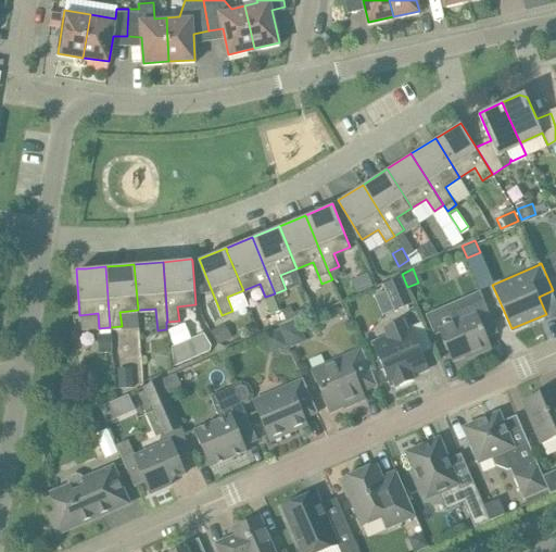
[(357,289),(373,283),(367,271),(352,277),(357,289)]
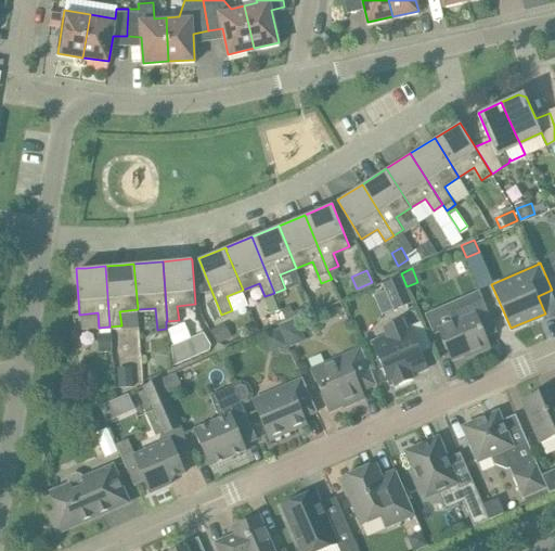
[(409,299),(399,276),(385,282),(396,306),(409,299)]
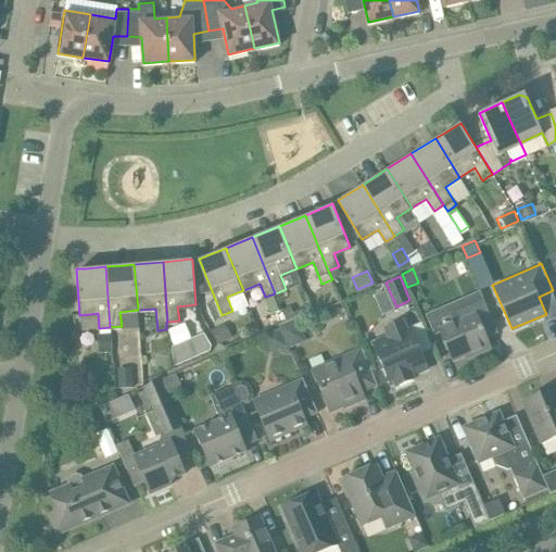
[(274,293),(265,297),(270,311),(279,308),(274,293)]
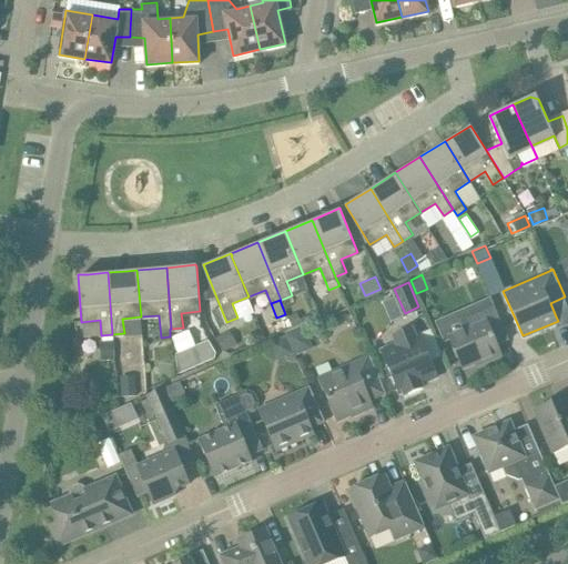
[(508,336),(494,302),(465,315),(469,325),(448,334),(463,366),(475,361),(476,364),(501,353),(496,342),(508,336)]
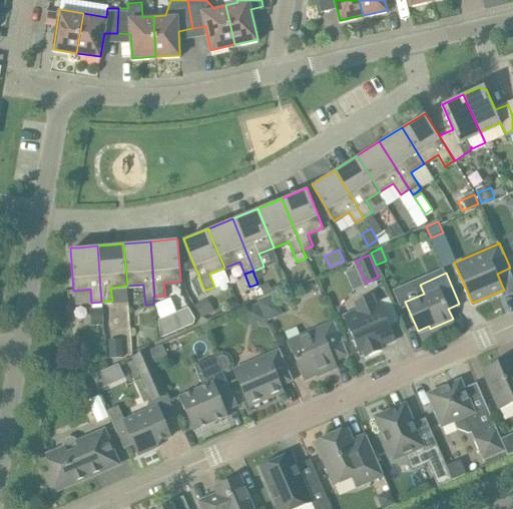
[(268,280),(260,283),(264,292),(272,288),(268,280)]
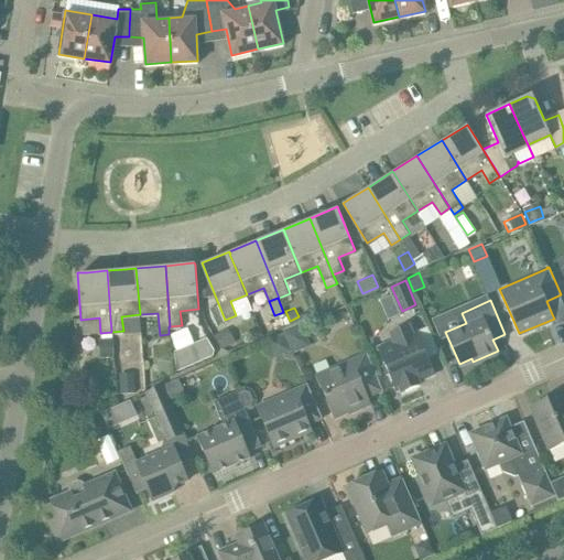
[(301,323),(284,330),(293,348),(300,346),(305,333),(301,323)]
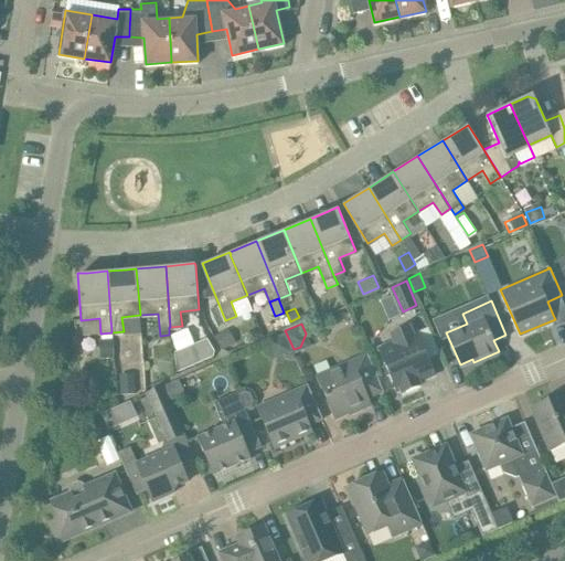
[(412,332),(408,325),(392,331),(396,339),(380,347),(388,367),(397,388),(402,385),(403,390),(419,382),(417,379),(434,371),(425,351),(416,330),(412,332)]
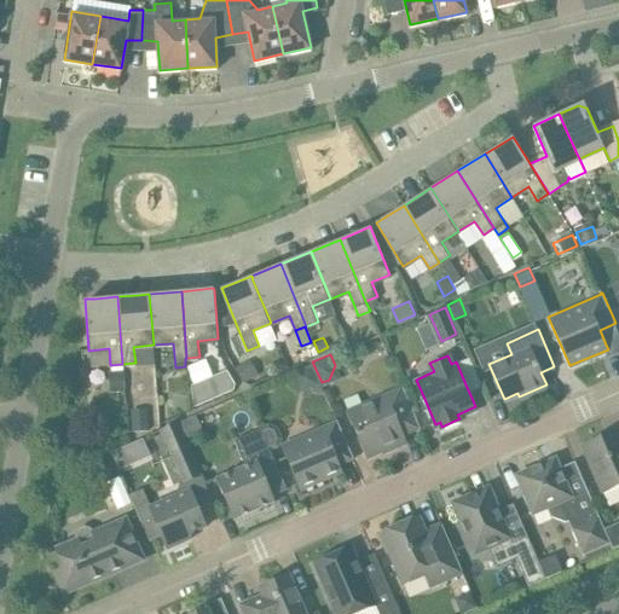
[(237,366),(244,380),(255,374),(249,361),(237,366)]
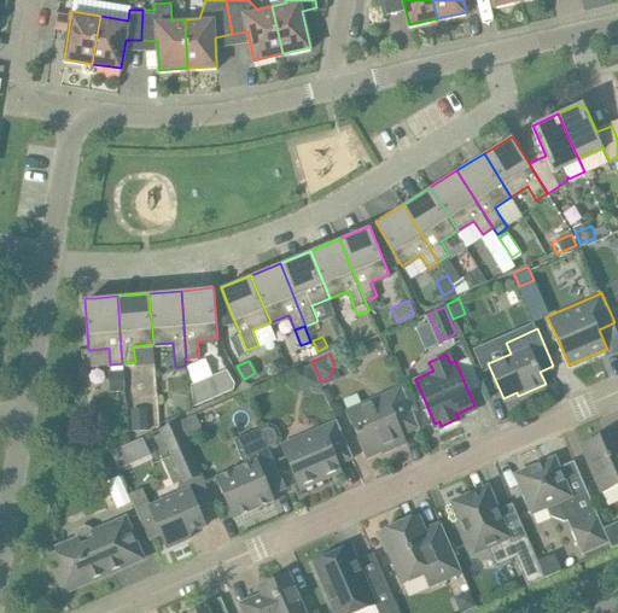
[(316,380),(309,363),(293,371),(301,387),(316,380)]
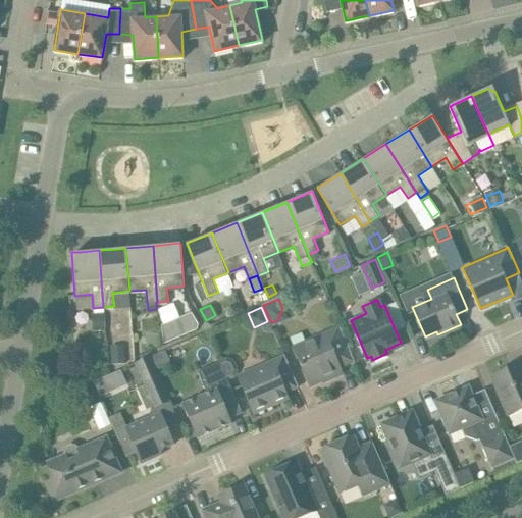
[(192,309),(161,322),(163,342),(197,326),(199,322),(192,309)]
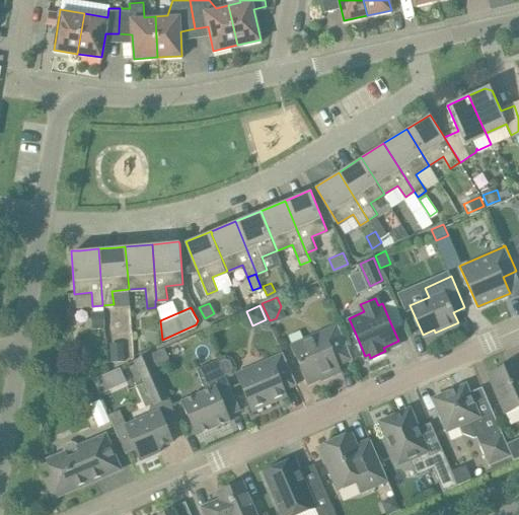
[(92,309),(93,326),(103,325),(102,308),(92,309)]
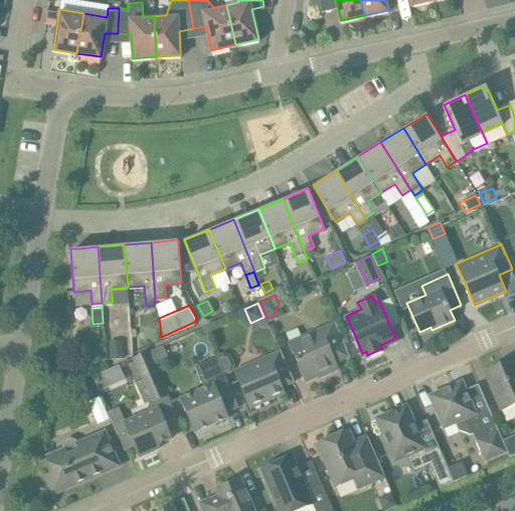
[(341,335),(335,320),(289,340),(306,379),(318,373),(319,376),(332,370),(328,362),(349,353),(341,335)]
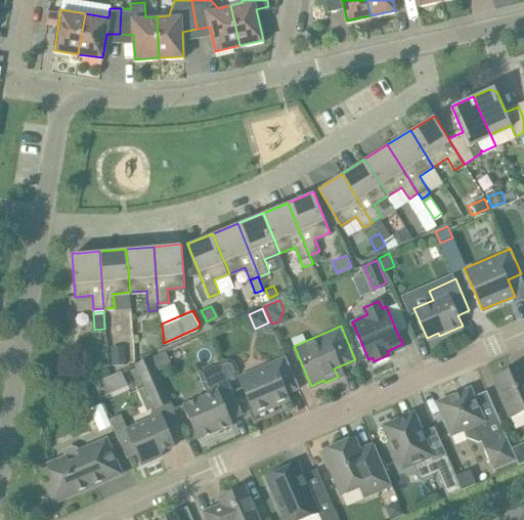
[(125,361),(124,350),(112,351),(113,362),(125,361)]
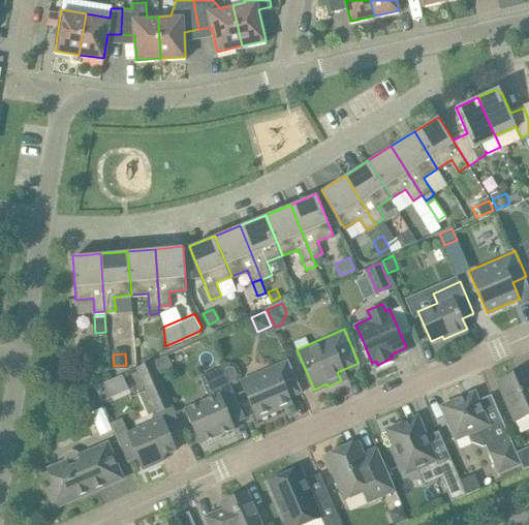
[(153,358),(159,371),(168,368),(162,353),(153,358)]
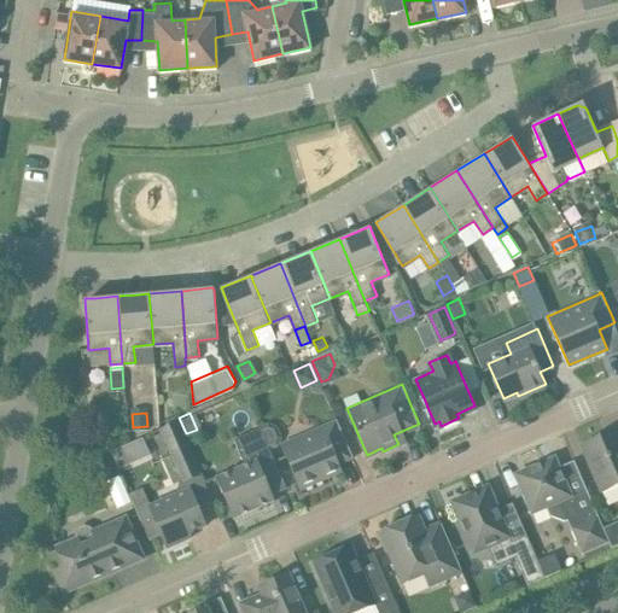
[(200,472),(178,419),(159,427),(182,479),(200,472)]
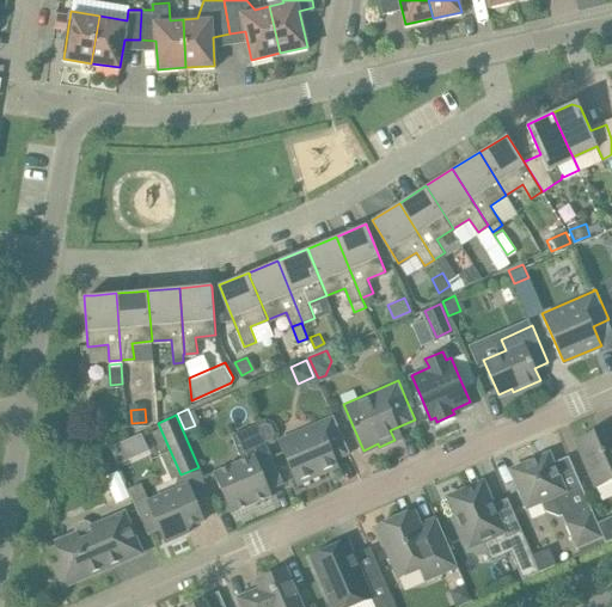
[(349,451),(334,415),(317,422),(319,428),(281,443),(298,482),(337,465),(334,457),(349,451)]
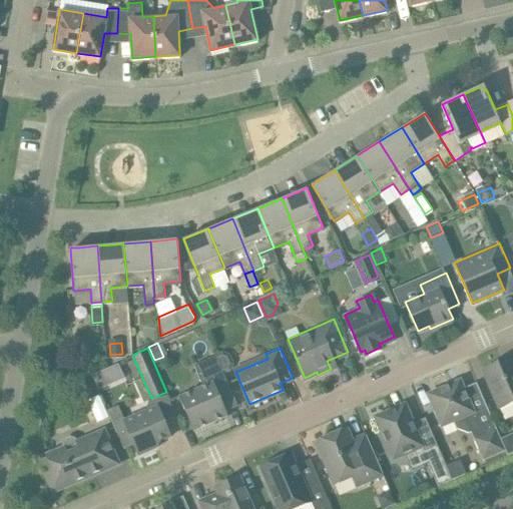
[(222,351),(215,353),(216,354),(220,363),(223,371),(228,369),(231,362),(227,353),(222,351)]
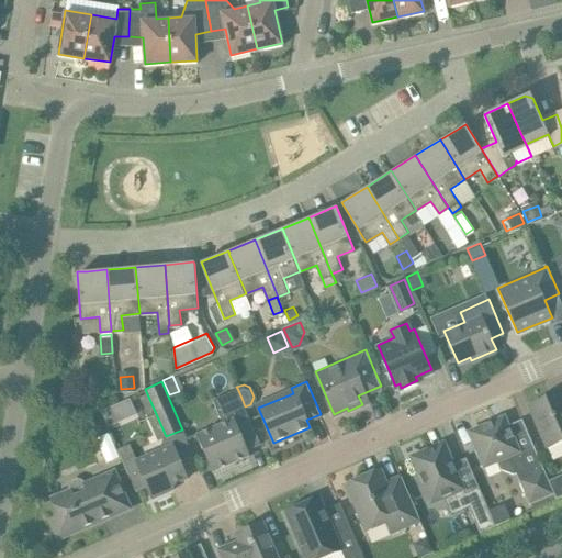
[(250,417),(237,388),(212,398),(223,422),(197,433),(212,469),(248,454),(236,424),(250,417)]
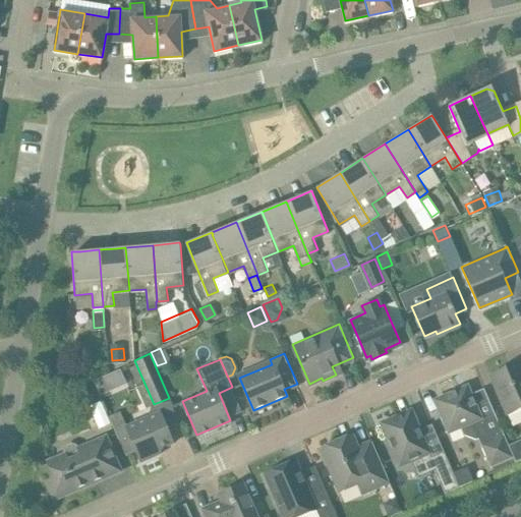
[(520,361),(520,360),(490,374),(508,413),(520,407),(520,361)]
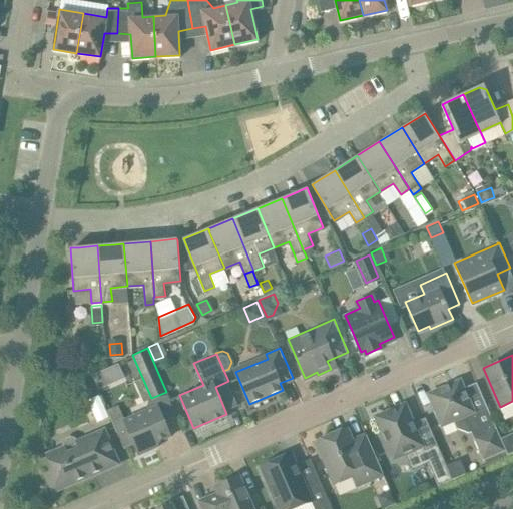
[(74,383),(80,396),(96,389),(90,376),(74,383)]
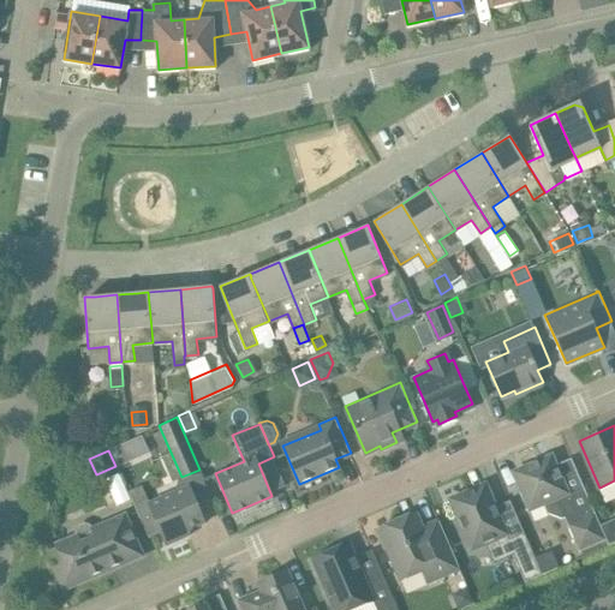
[(555,461),(543,456),(513,470),(530,508),(544,502),(548,510),(562,516),(567,514),(569,521),(567,522),(581,555),(609,543),(583,483),(568,490),(555,461)]
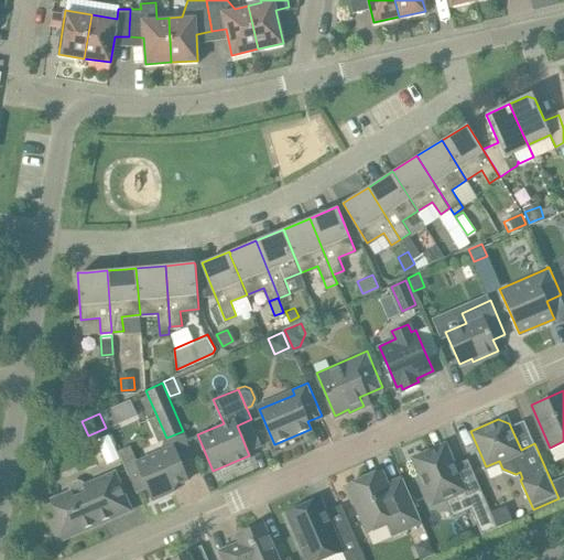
[(129,442),(117,447),(126,465),(134,486),(145,482),(152,497),(174,488),(172,484),(187,477),(173,445),(138,461),(129,442)]
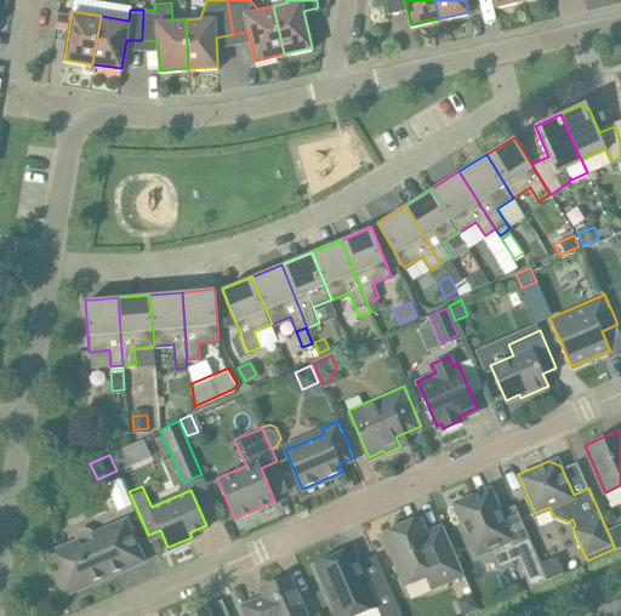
[(477,492),(454,502),(462,522),(459,523),(468,545),(469,548),(473,546),(491,539),(493,542),(501,562),(507,558),(517,554),(530,585),(547,577),(540,560),(529,536),(514,542),(493,491),(479,497),(477,492)]
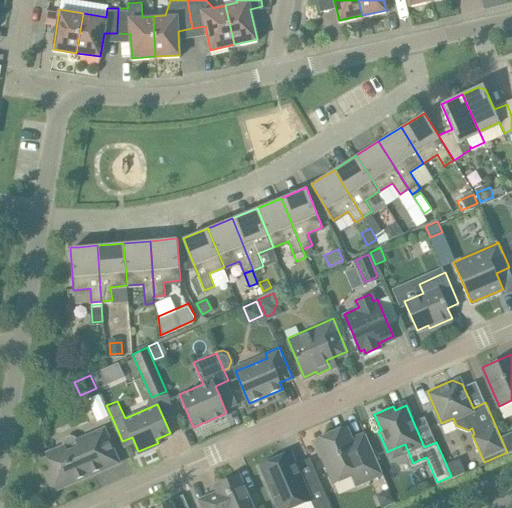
[(346,426),(315,440),(333,481),(351,473),(356,483),(382,471),(365,431),(351,438),(346,426)]
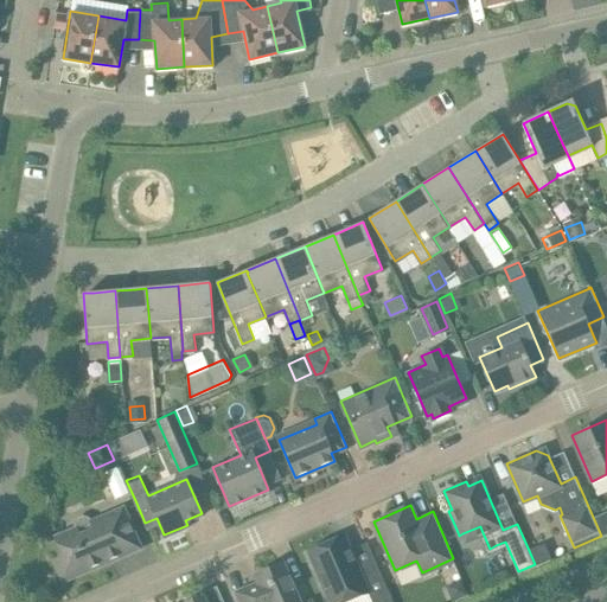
[(72,529),(56,536),(64,555),(55,558),(64,578),(139,545),(122,507),(93,520),(89,517),(83,514),(74,518),(71,524),(72,529)]
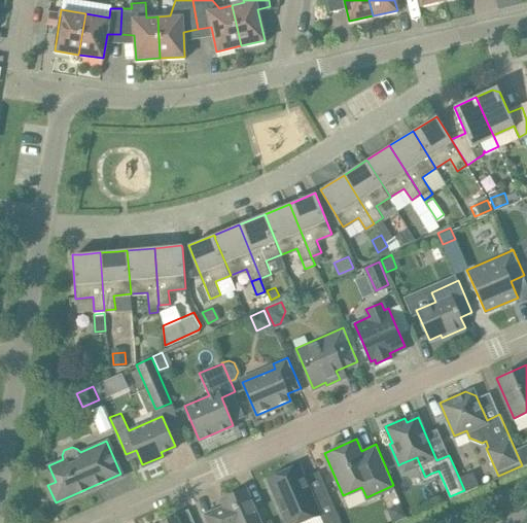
[(526,443),(515,449),(522,465),(526,462),(526,443)]
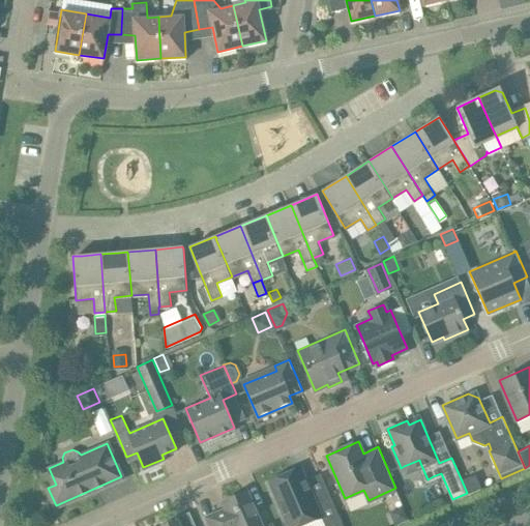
[(318,504),(301,466),(268,480),(288,525),(298,525),(321,517),(325,525),(343,525),(331,498),(318,504)]
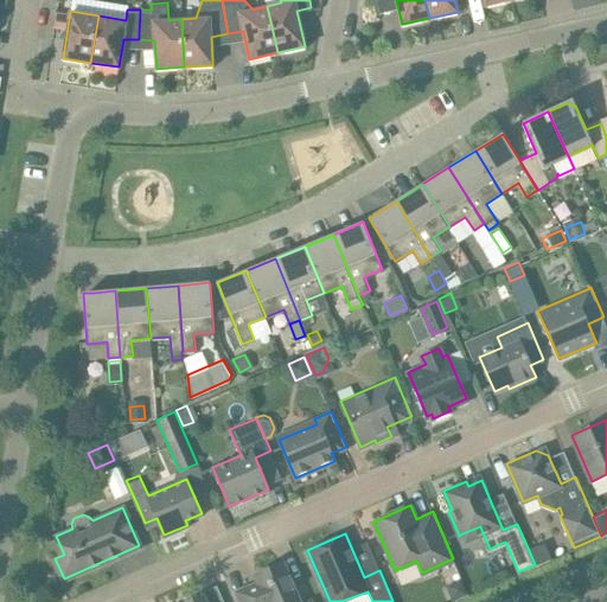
[(544,540),(528,548),(535,564),(551,557),(544,540)]
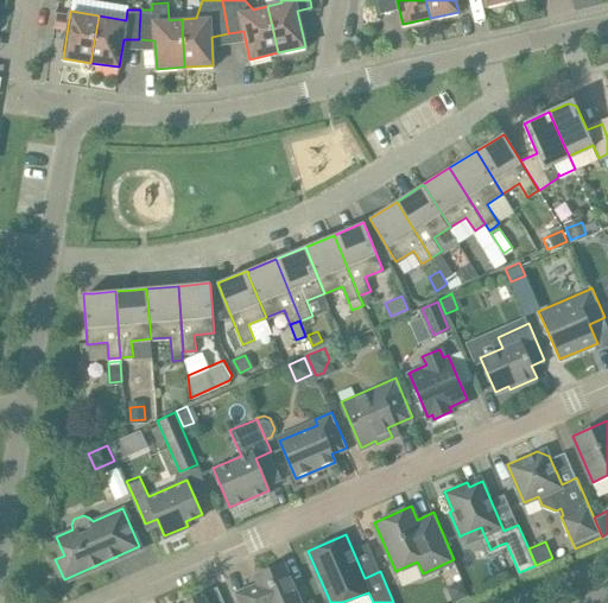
[(258,582),(236,591),(241,602),(315,602),(312,597),(301,602),(292,583),(283,562),(254,573),(258,582)]
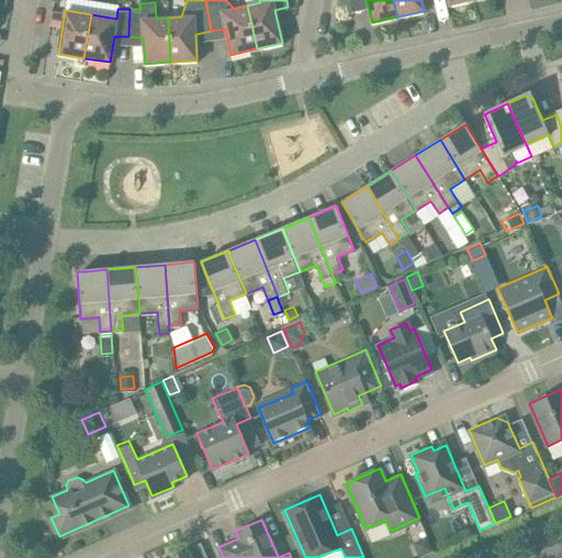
[(426,536),(418,540),(416,549),(418,555),(431,549),(426,536)]
